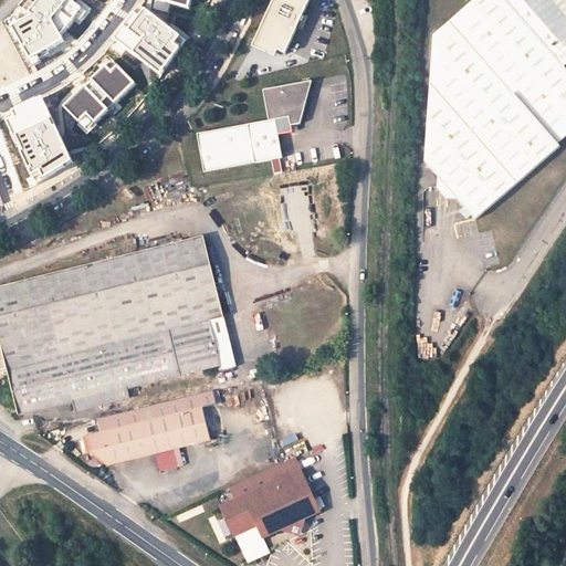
[(274,0),(257,41),(286,54),(304,14),(300,0),(274,0)]
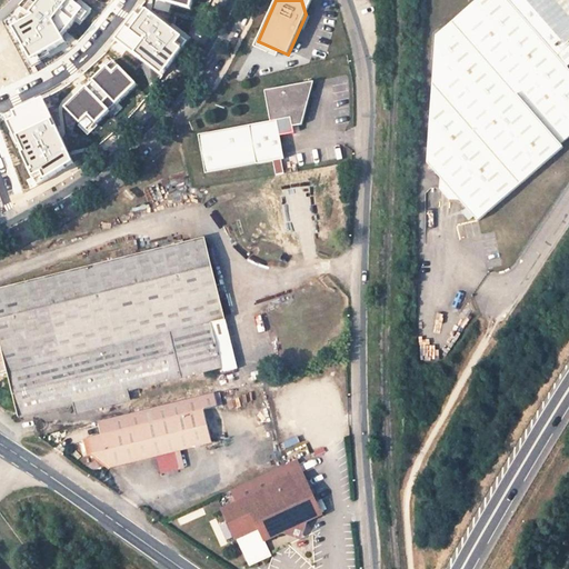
[(312,0),(301,0),(306,15),(312,0)]
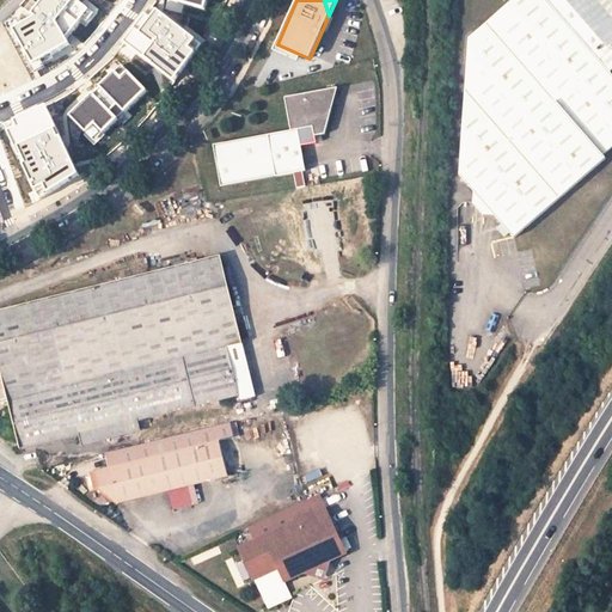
[(483,219),(496,216),(514,238),(606,159),(604,155),(611,148),(611,77),(609,74),(544,0),(514,0),(470,41),(460,176),(475,194),(471,206),(483,219)]
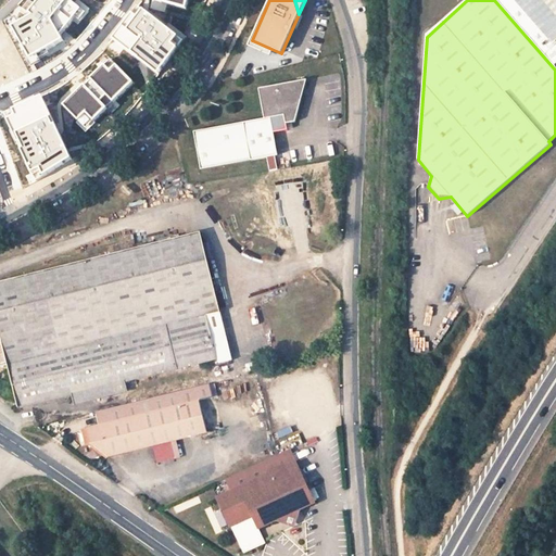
[(555,0),(494,0),(553,67),(555,64),(555,0)]
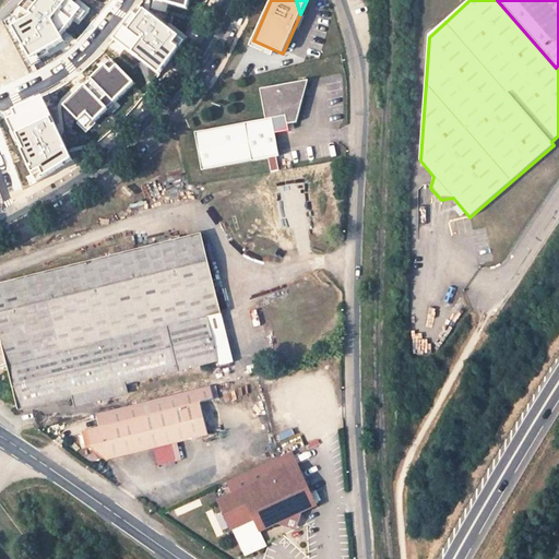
[(266,120),(245,125),(252,163),(280,157),(272,119),(286,117),(287,126),(297,123),(308,81),(261,88),(266,120)]
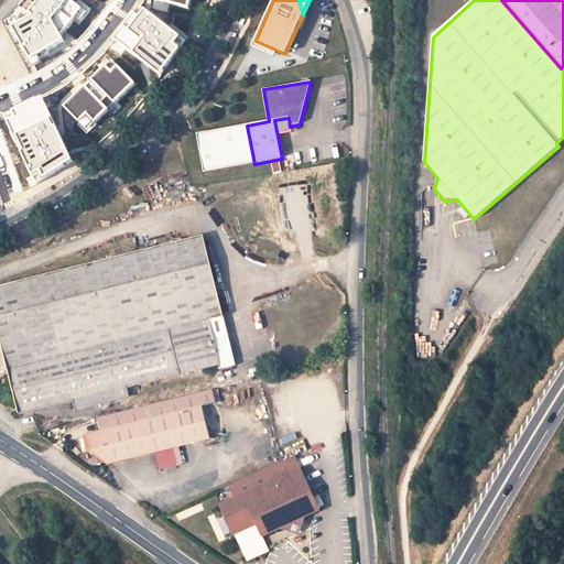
[(255,164),(247,126),(196,134),(203,174),(255,164)]
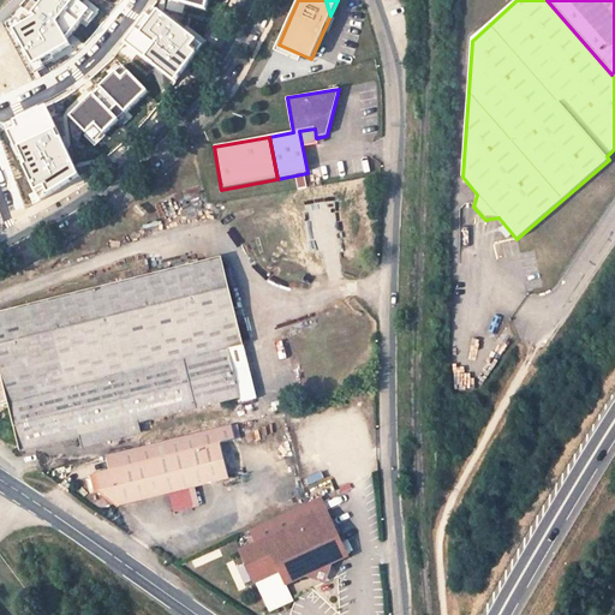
[(0,404),(9,402),(21,449),(79,435),(82,446),(129,435),(141,431),(138,421),(240,394),(230,348),(244,345),(222,257),(0,311),(0,404)]
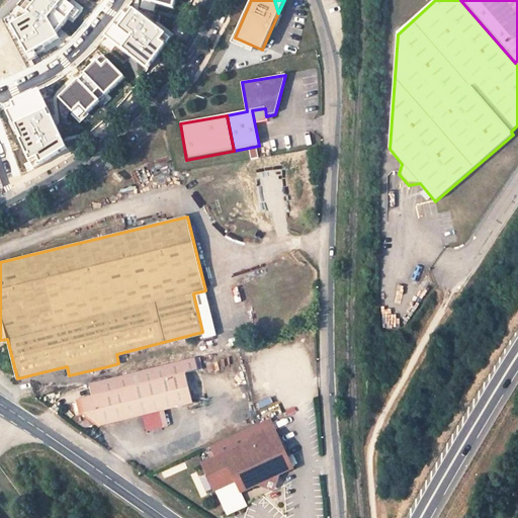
[(204,338),(217,335),(205,290),(193,293),(202,332),(204,338)]
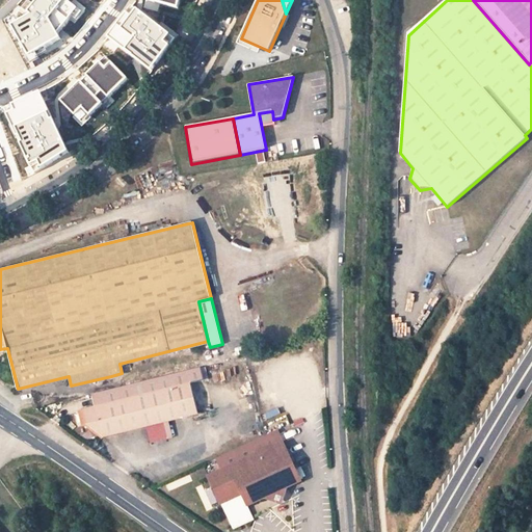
[(147,426),(165,422),(193,415),(186,384),(204,380),(201,368),(91,395),(95,406),(83,409),(86,424),(102,437),(147,426)]
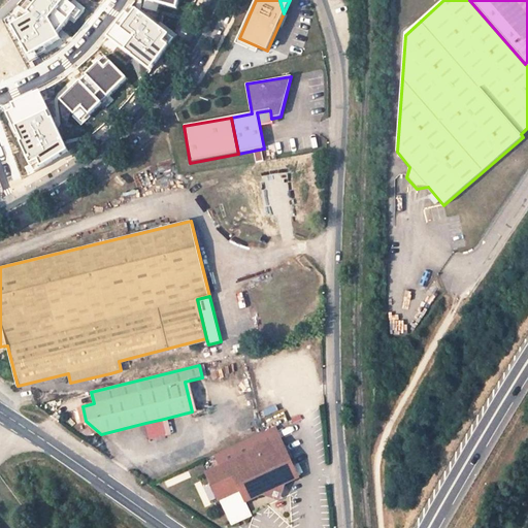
[(150,439),(168,435),(164,419),(145,423),(150,439)]
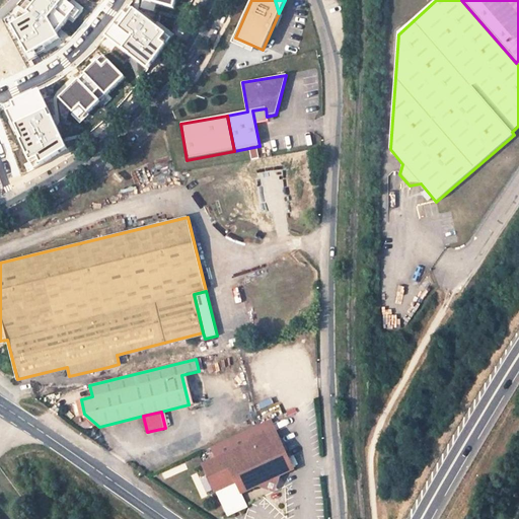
[(273,420),(249,430),(257,448),(281,438),(273,420)]
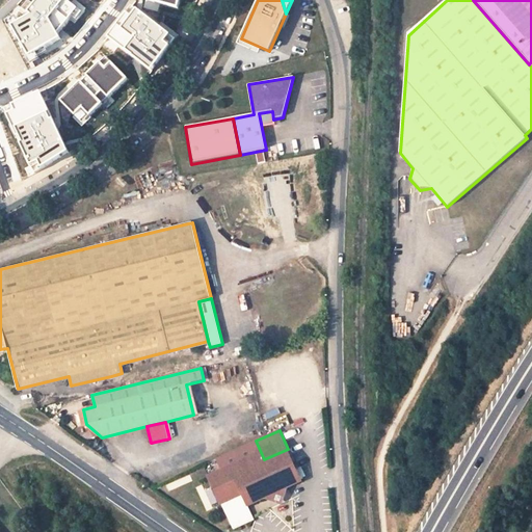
[(288,486),(302,480),(288,449),(264,459),(256,441),(215,459),(221,472),(210,477),(222,504),(243,495),(248,505),(262,499),(288,486)]
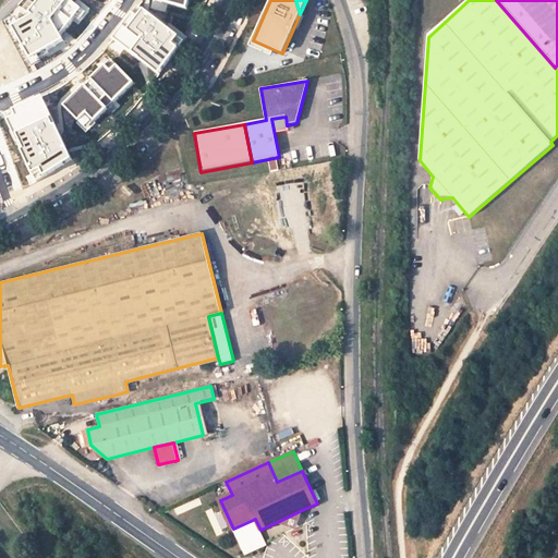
[(302,510),(275,523),(295,529),(302,510)]
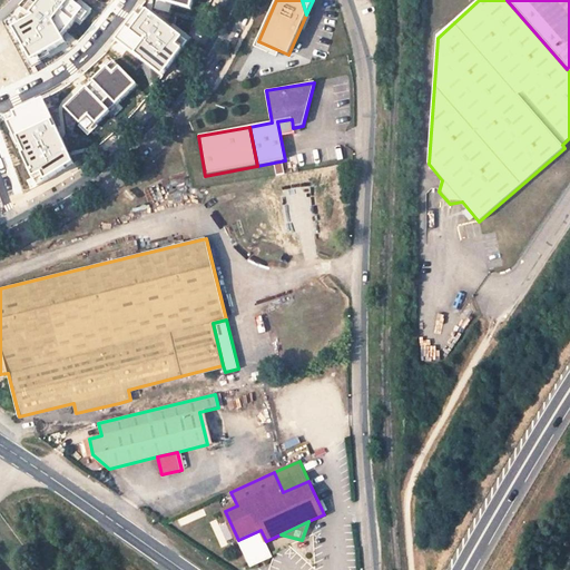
[(261,530),(238,540),(251,566),(273,556),(261,530)]
